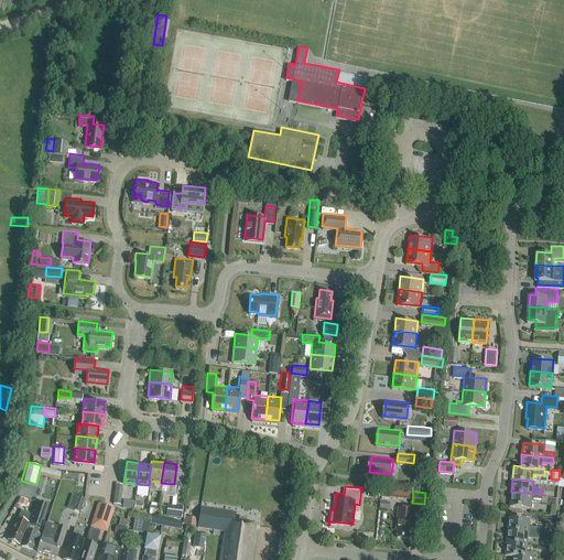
[(71,492),(67,504),(73,506),(77,493),(71,492)]
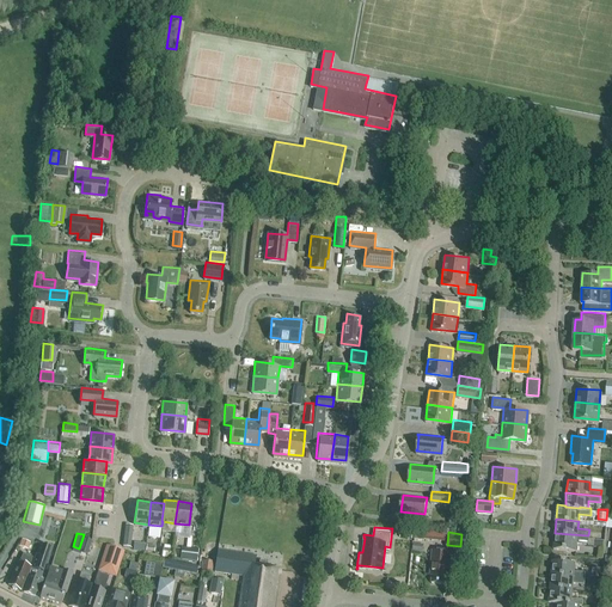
[(588,535),(555,533),(554,546),(576,549),(576,540),(588,541),(588,535)]
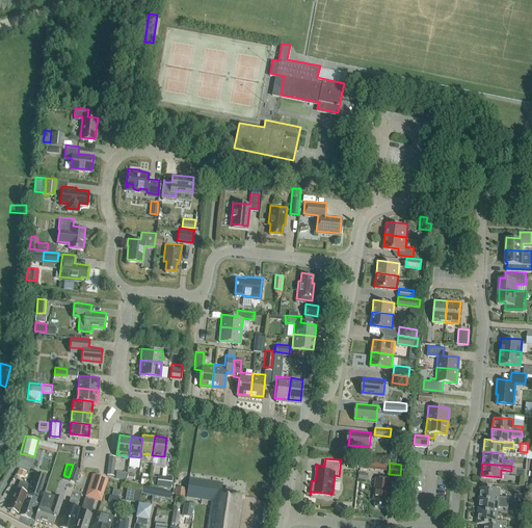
[(73,465),(69,477),(76,479),(79,467),(73,465)]
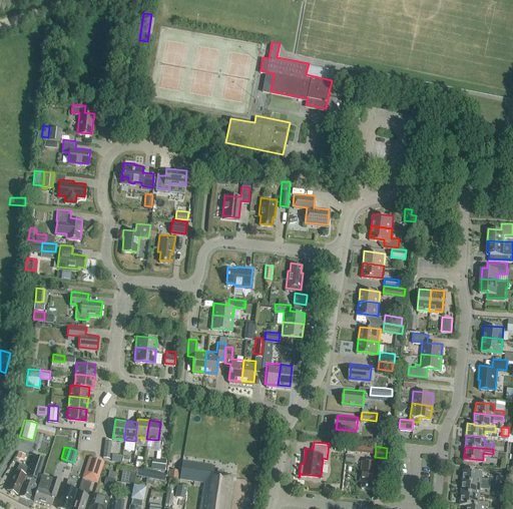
[(25,452),(18,449),(16,455),(23,458),(25,452)]
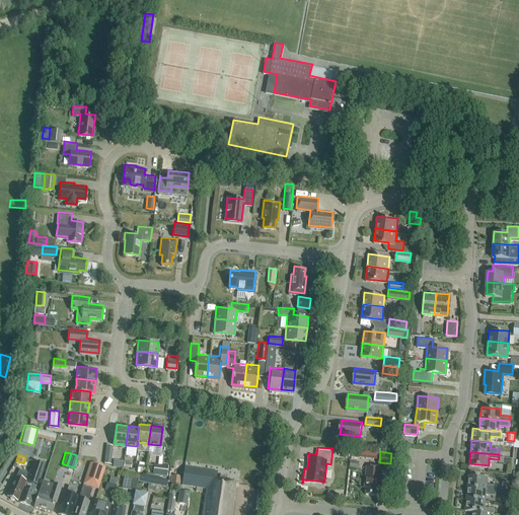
[(28,472),(18,500),(28,503),(29,500),(31,501),(36,490),(34,489),(33,486),(34,484),(35,484),(39,476),(43,462),(34,459),(28,472)]
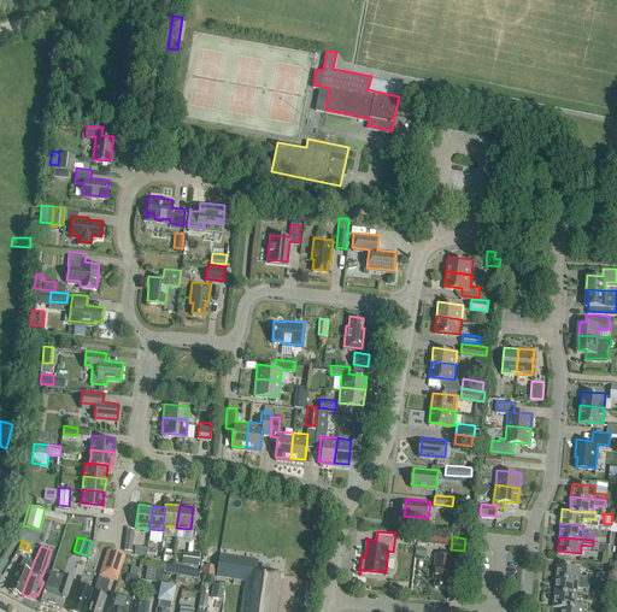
[(107,546),(101,564),(118,569),(119,568),(119,566),(124,552),(107,546)]
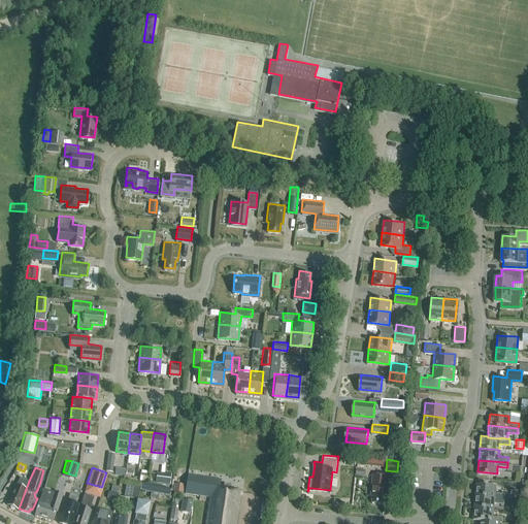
[(171,471),(157,468),(156,480),(170,482),(171,471)]
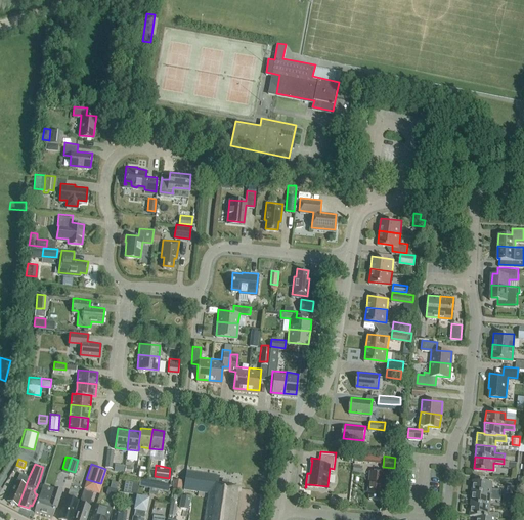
[(147,467),(139,466),(138,474),(146,475),(147,467)]
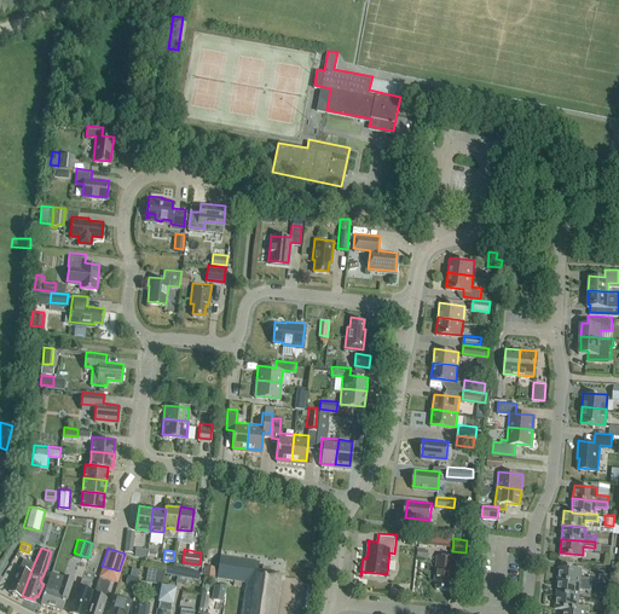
[(276,613),(283,573),(270,572),(266,572),(267,566),(261,565),(261,571),(258,571),(258,569),(256,569),(258,560),(219,554),(217,575),(243,579),(237,613),(276,613)]
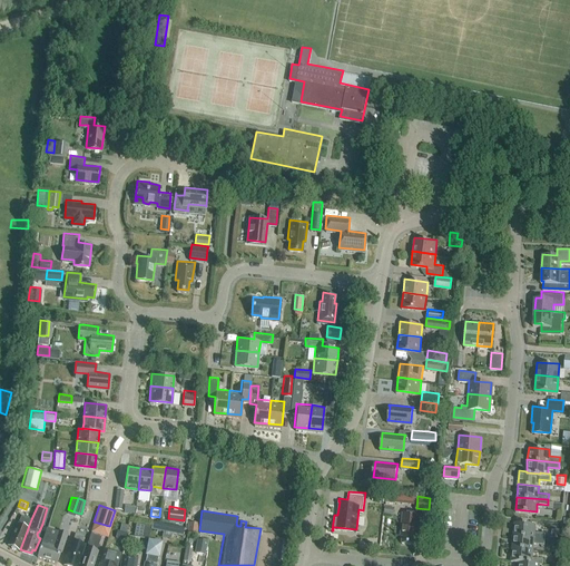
[(419,526),(420,513),(402,510),(400,533),(402,534),(401,540),(414,543),(416,526),(419,526)]
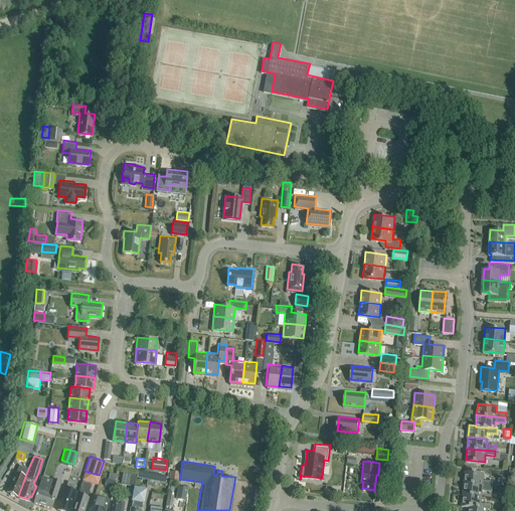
[(6,490),(15,494),(24,476),(22,475),(23,474),(24,475),(27,468),(18,464),(15,472),(14,472),(6,490)]
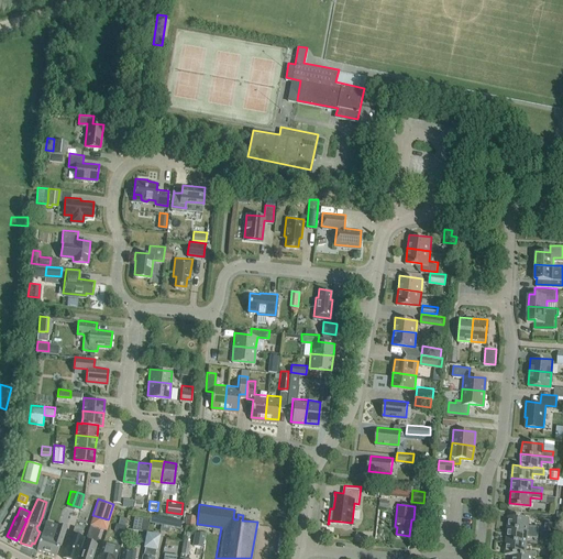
[(151,513),(150,519),(162,523),(163,515),(151,513)]
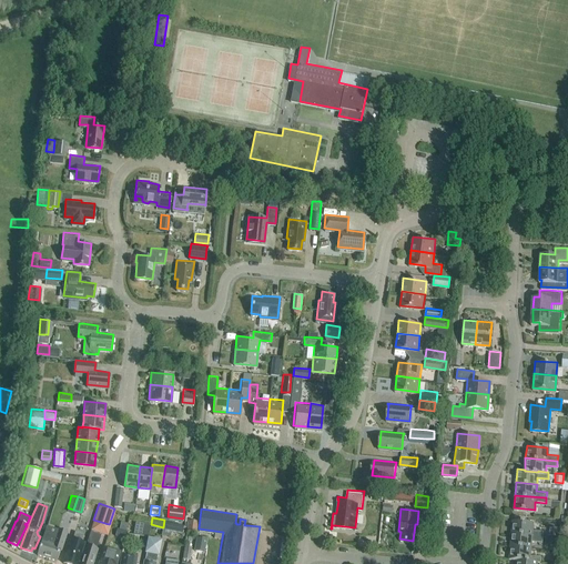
[(188,517),(186,529),(195,530),(198,520),(188,517)]
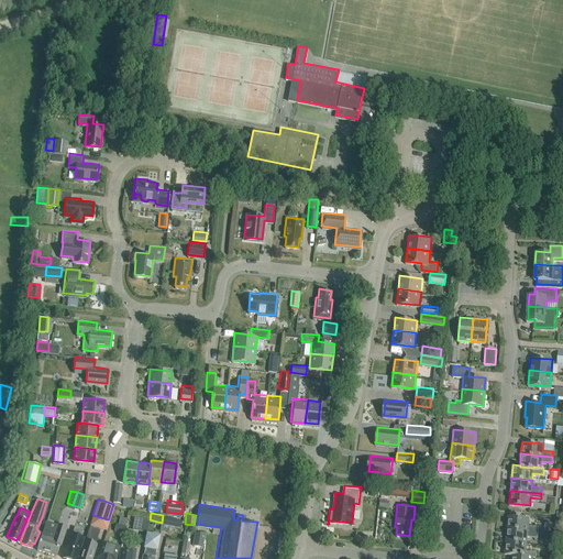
[(132,527),(147,529),(150,516),(134,514),(132,527)]
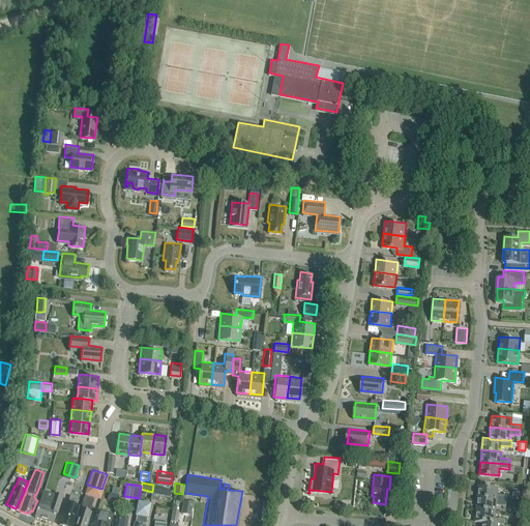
[(477,484),(477,496),(506,498),(506,494),(497,493),(497,486),(477,484)]
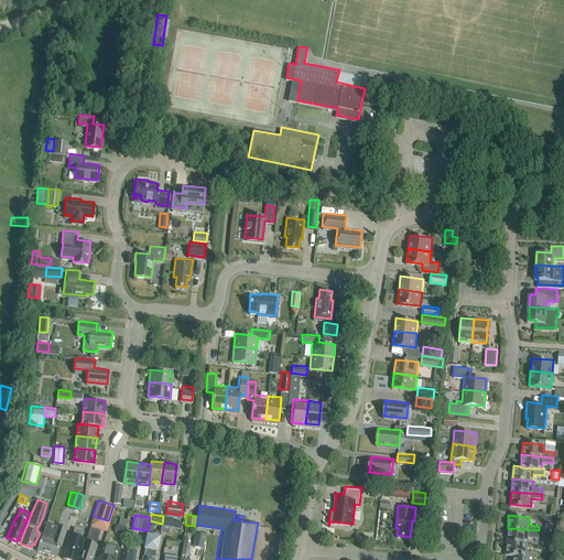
[(163,516),(162,524),(170,525),(172,518),(163,516)]
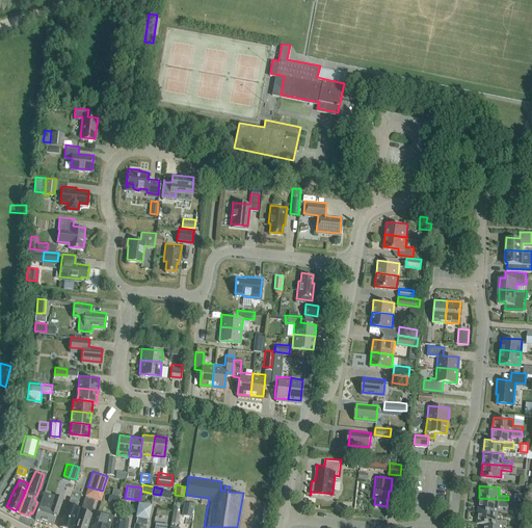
[(34,518),(52,524),(55,513),(55,511),(57,512),(62,497),(44,491),(34,518)]
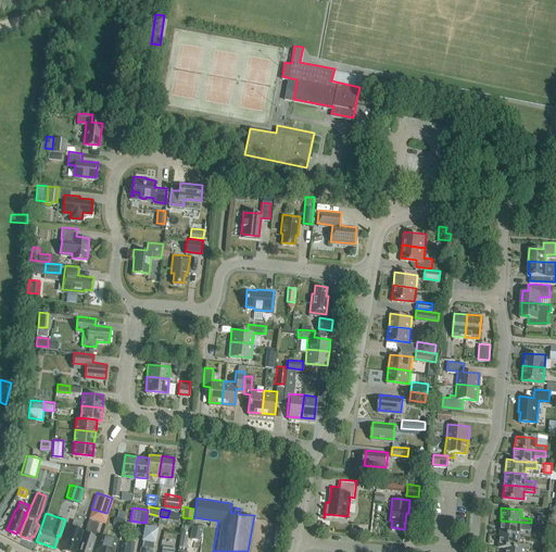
[(546,514),(538,513),(538,522),(546,523),(546,514)]
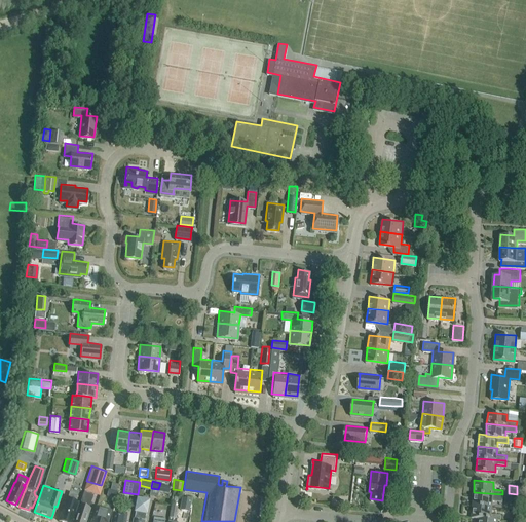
[(83,490),(73,521),(84,521),(89,506),(86,505),(87,500),(89,501),(92,492),(83,490)]
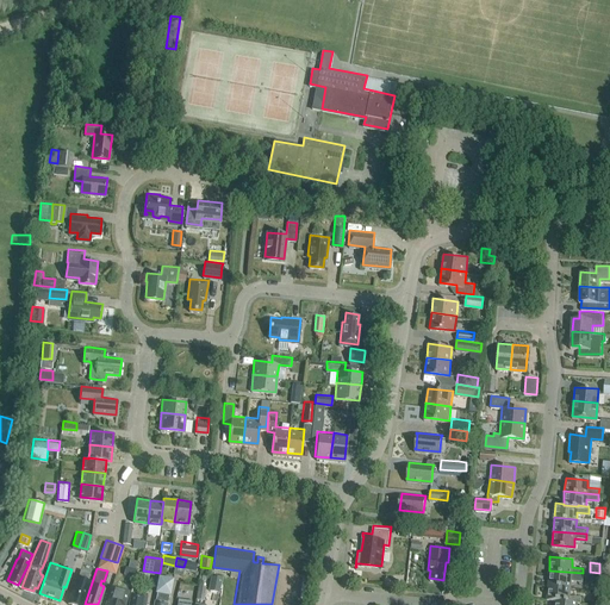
[(67,603),(74,604),(81,604),(89,581),(86,580),(88,572),(79,569),(78,577),(75,577),(67,603)]
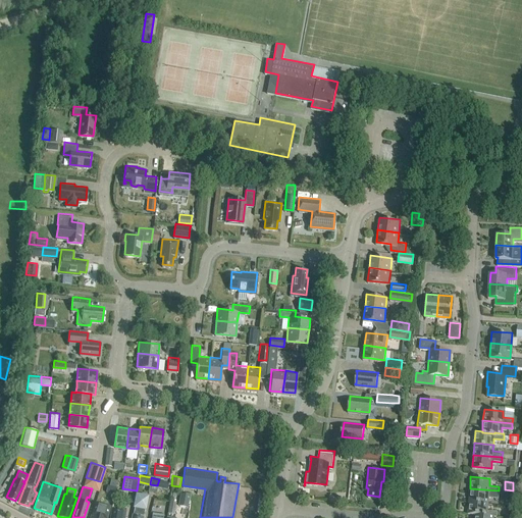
[(499,490),(470,488),(469,500),(487,502),(488,496),(499,497),(499,490)]
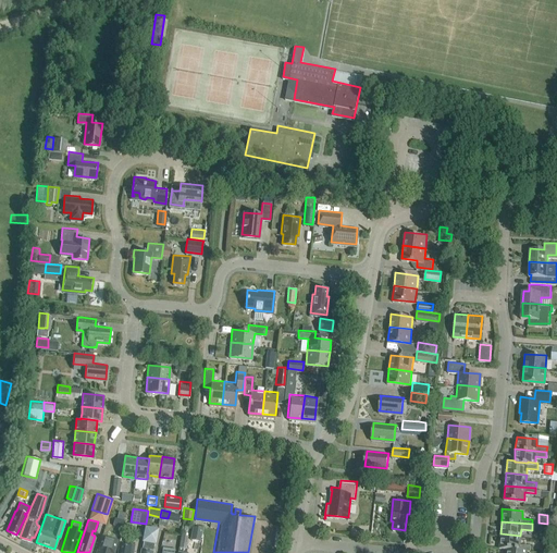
[(202,526),(193,524),(190,537),(200,539),(202,526)]
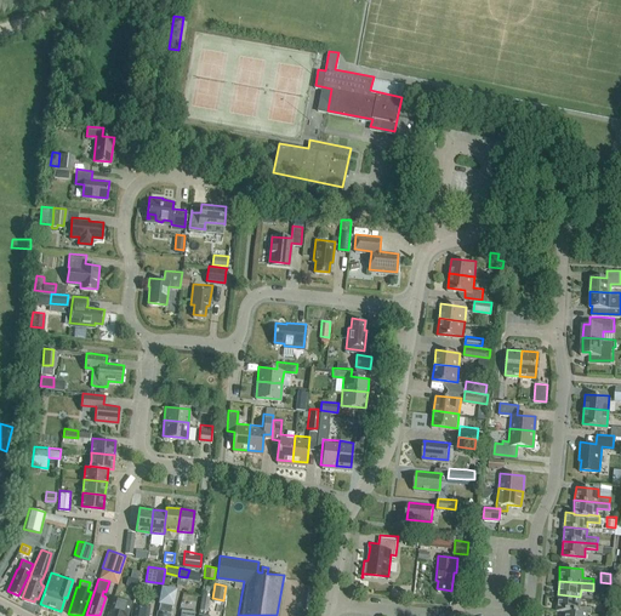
[(171,610),(175,589),(163,587),(158,609),(155,615),(170,615),(171,611),(171,610)]
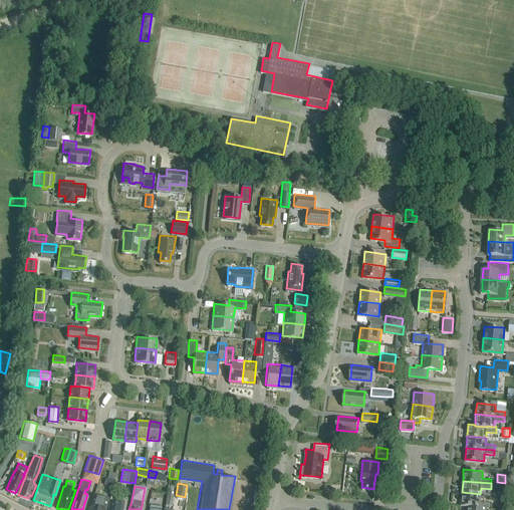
[(101,509),(102,508),(105,509),(109,496),(93,491),(87,509),(101,509)]
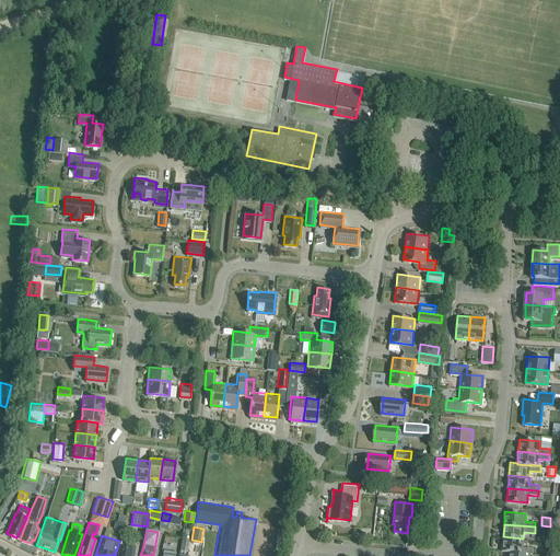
[(186,549),(189,537),(182,536),(177,555),(189,555),(187,555),(188,549),(186,549)]
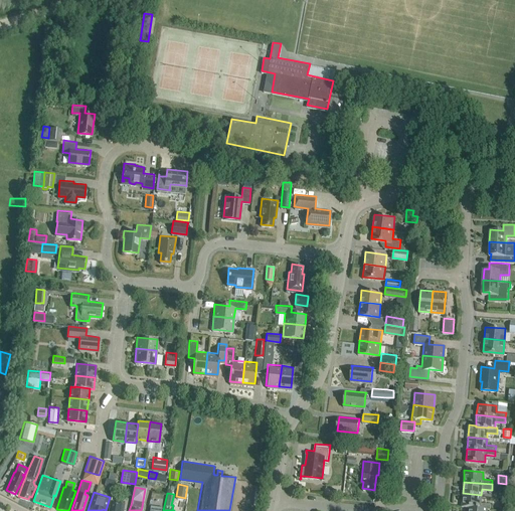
[(468,506),(468,505),(480,506),(480,507),(487,507),(490,508),(490,502),(481,502),(481,495),(463,493),(462,505),(468,506)]
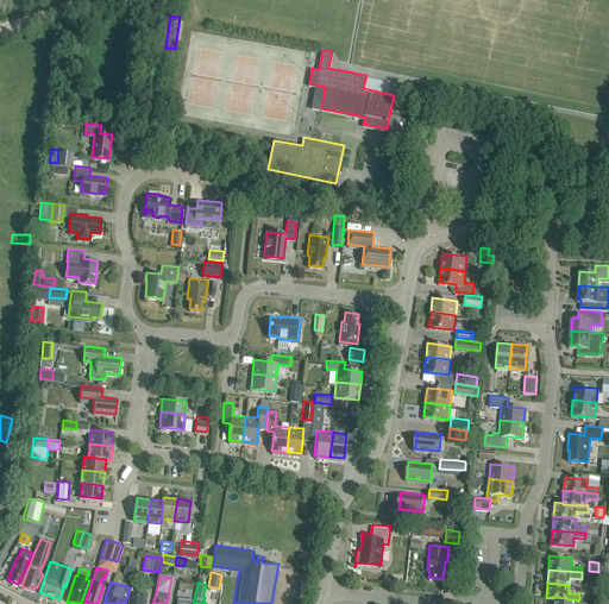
[(143,603),(145,593),(130,591),(127,603),(143,603)]
